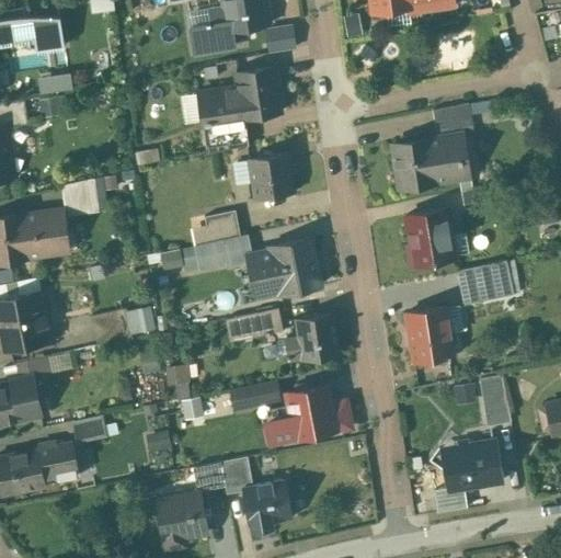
[(236,50),(232,32),(266,26),(262,0),(222,0),(225,9),(187,14),(194,57),(236,50)]
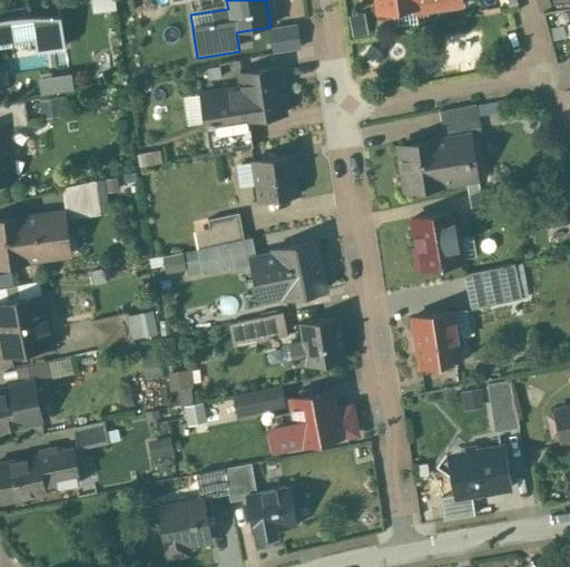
[(375,0),(377,13),(415,9),(415,15),(461,8),(459,0),(375,0)]
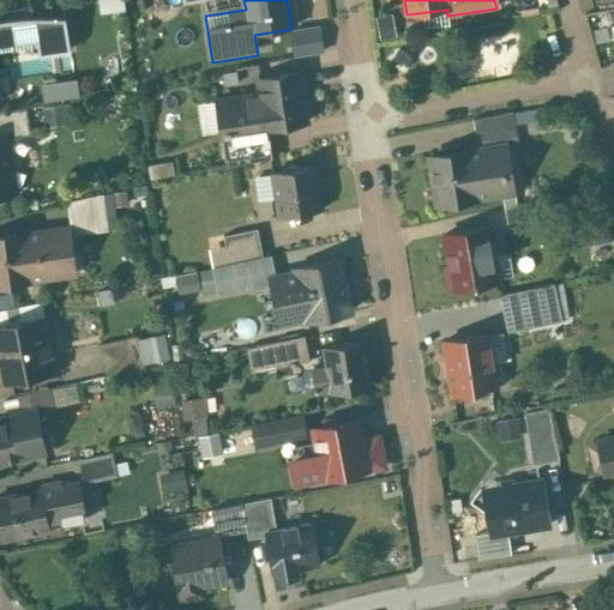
[(26,11),(0,16),(0,52),(11,50),(11,47),(36,43),(38,56),(70,53),(65,19),(64,19),(56,19),(38,19),(26,19),(26,11)]
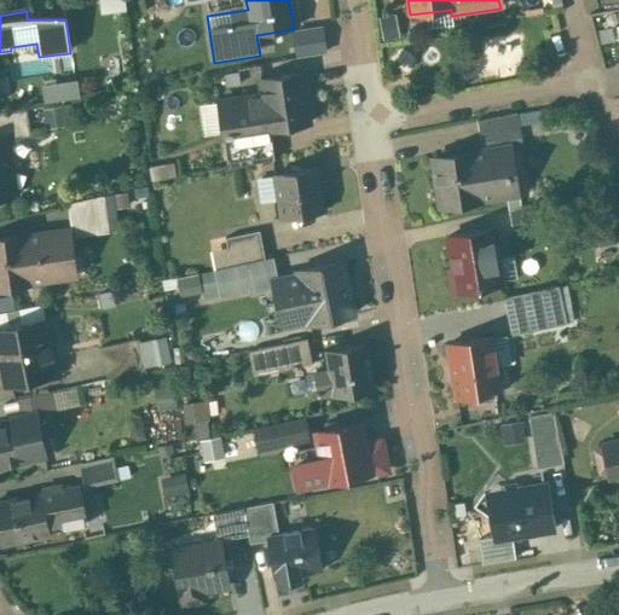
[(322,30),(294,35),(298,58),(325,54),(322,30)]
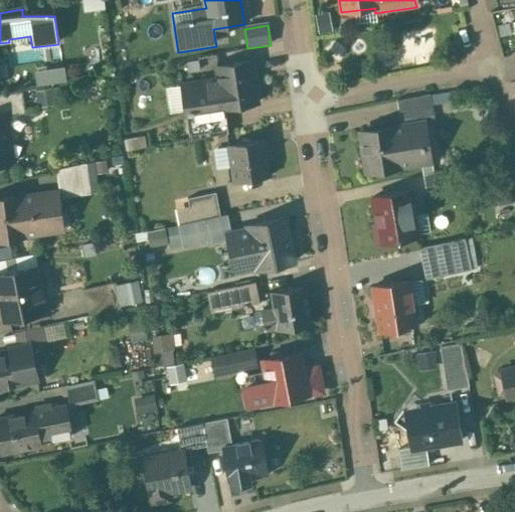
[(251,63),(215,68),(217,81),(221,110),(224,109),(258,104),(251,63)]
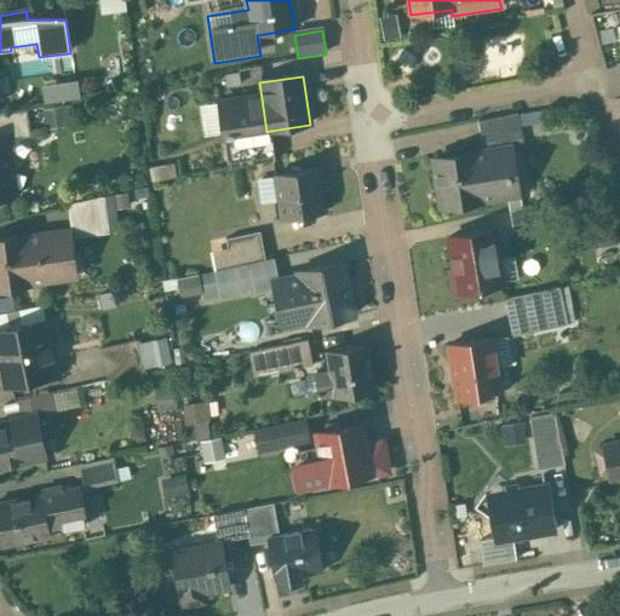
[(47,102),(85,99),(84,81),(46,82),(47,102)]
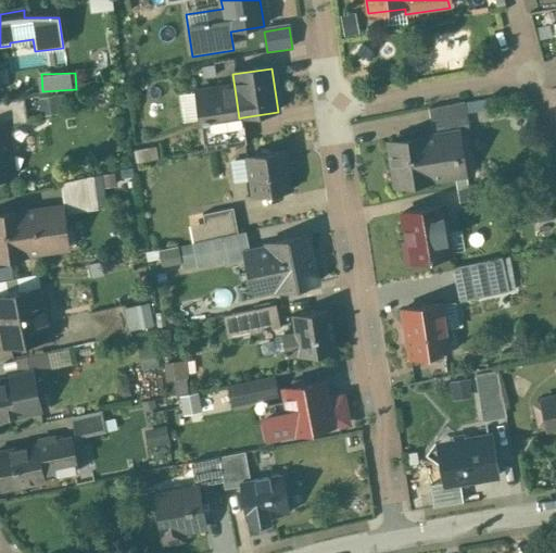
[(235,88),(196,95),(204,153),(220,150),(218,130),(243,127),(242,117),(239,118),(235,88)]
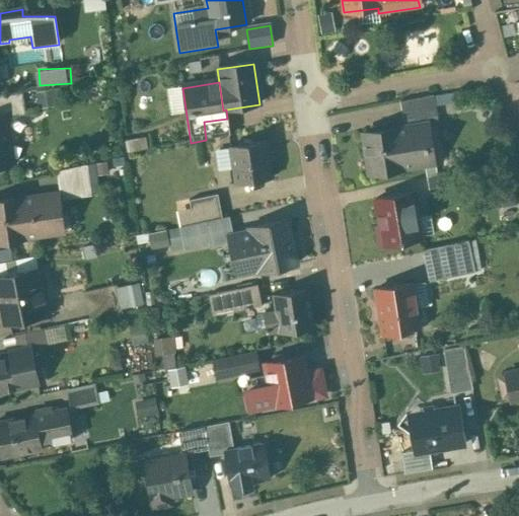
[(60,91),(42,91),(42,105),(60,105),(60,91)]
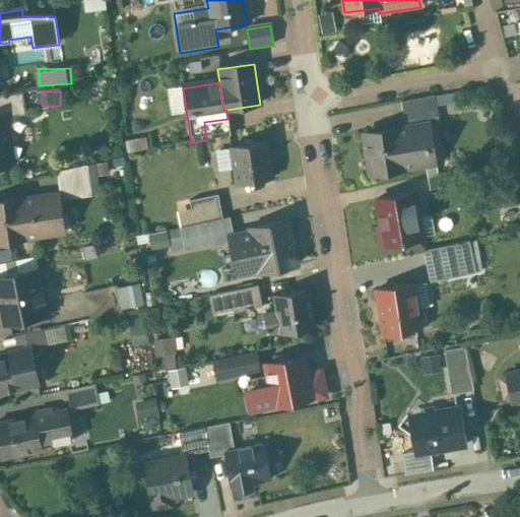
[(21,93),(0,97),(0,118),(5,118),(5,120),(25,117),(21,93)]
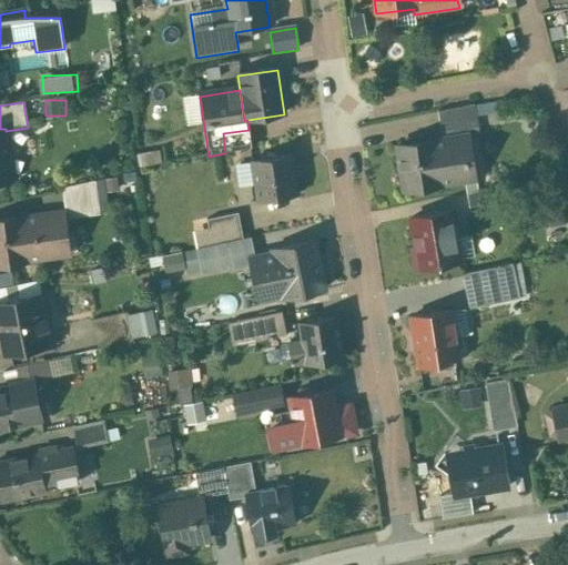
[(473,106),(437,112),(443,142),(478,135),(473,106)]
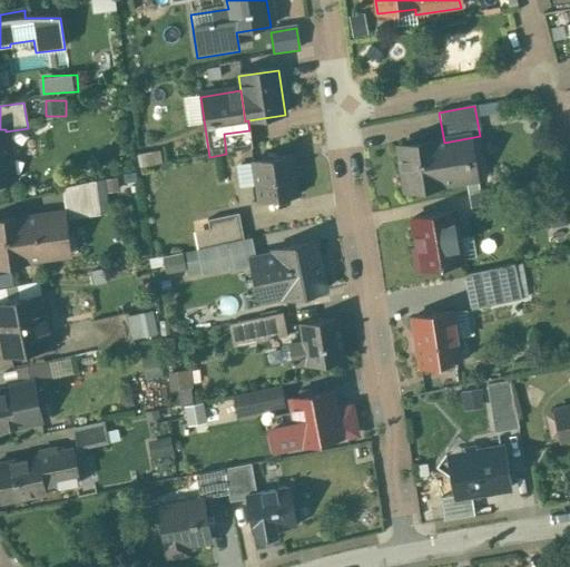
[(0,129),(0,184),(13,183),(6,132),(6,129),(0,129)]
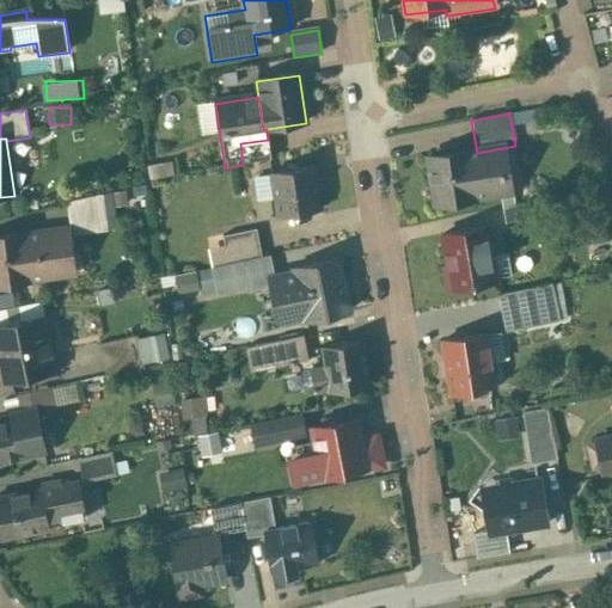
[(268,140),(240,143),(243,165),(270,159),(268,140)]
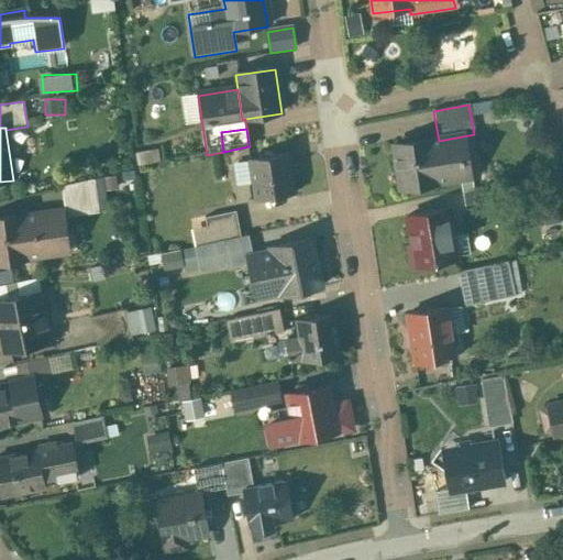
[(431,141),(393,146),(399,189),(438,184),(432,149),(431,141)]
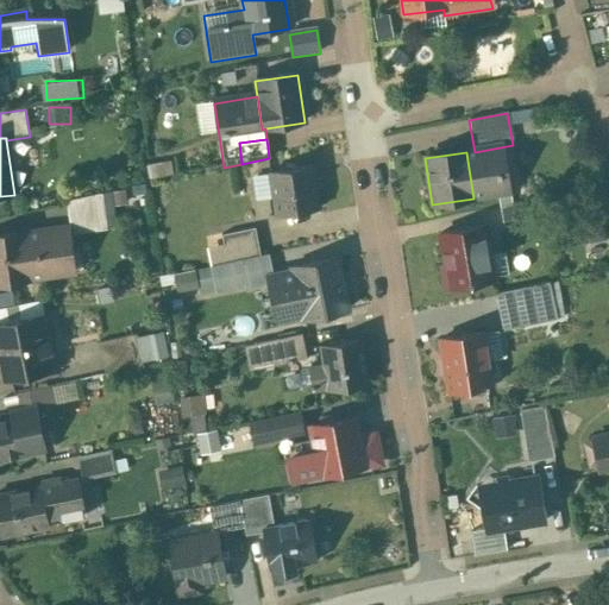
[(498,156),(468,161),(473,199),(504,194),(498,156)]
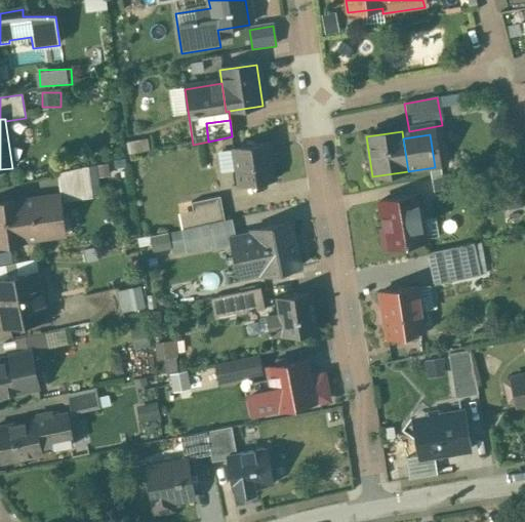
[(147,141),(127,144),(129,156),(149,152),(147,141)]
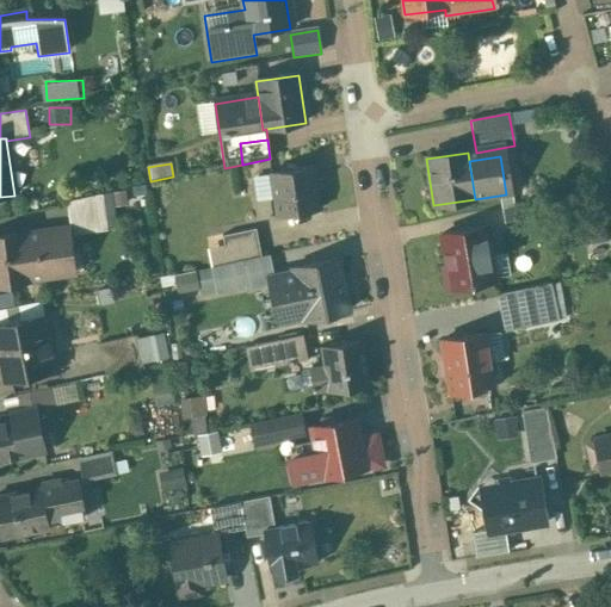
[(312,168),(271,174),(278,217),(319,211),(312,168)]
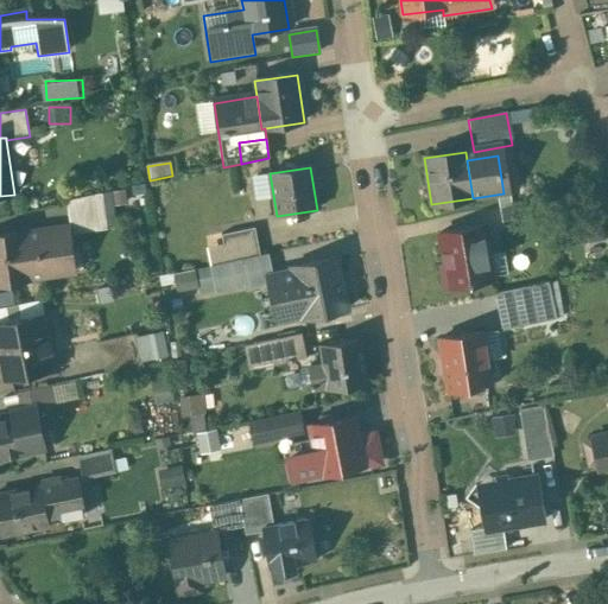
[(101,195),(65,203),(70,229),(106,224),(101,195)]
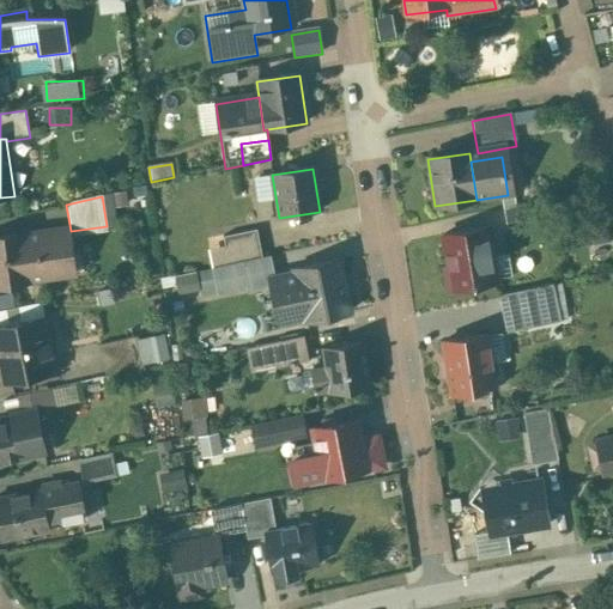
[(539,202),(503,209),(507,229),(544,221),(539,202)]
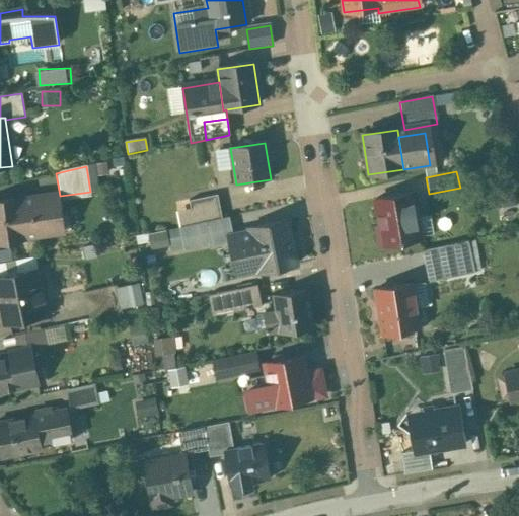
[(412,194),(375,201),(379,226),(376,227),(379,246),(420,239),(412,194)]
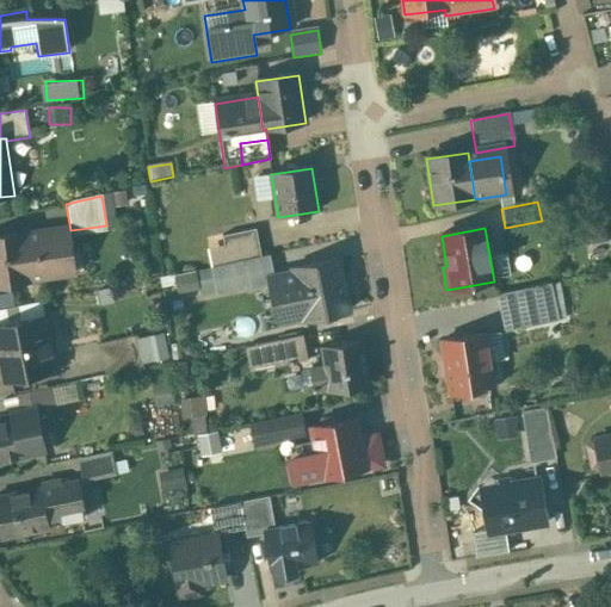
[(61,230),(23,235),(29,280),(67,276),(61,230)]
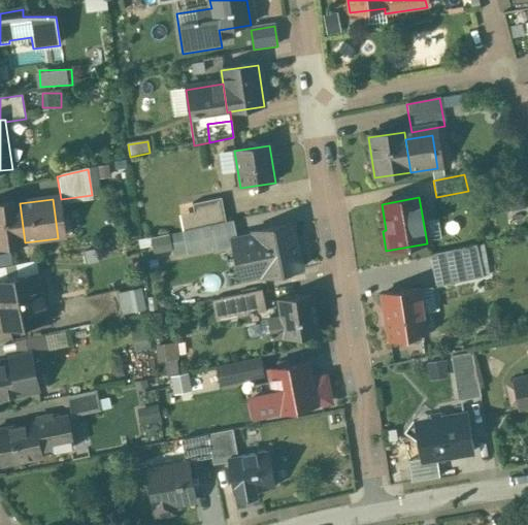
[(221,199),(192,204),(196,229),(225,223),(221,199)]
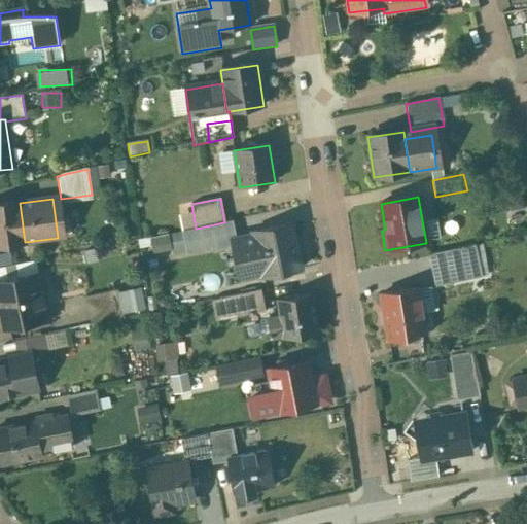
[(20,203),(0,205),(0,245),(25,242),(20,203)]
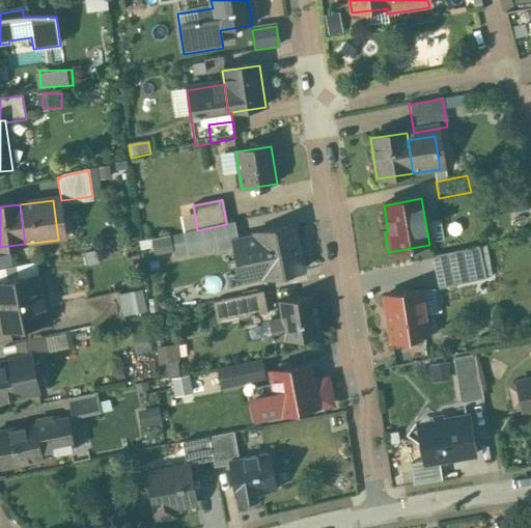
[(197,230),(184,233),(188,255),(210,251),(208,247),(227,244),(230,239),(236,237),(233,223),(226,224),(197,230)]
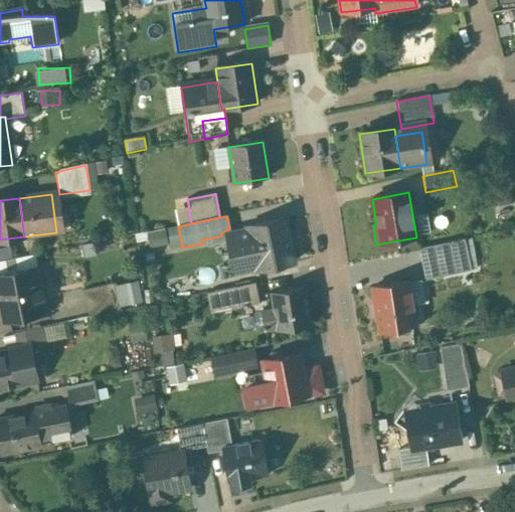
[(285,219),(246,227),(247,230),(230,234),(238,272),(255,269),(255,271),(294,263),(285,219)]
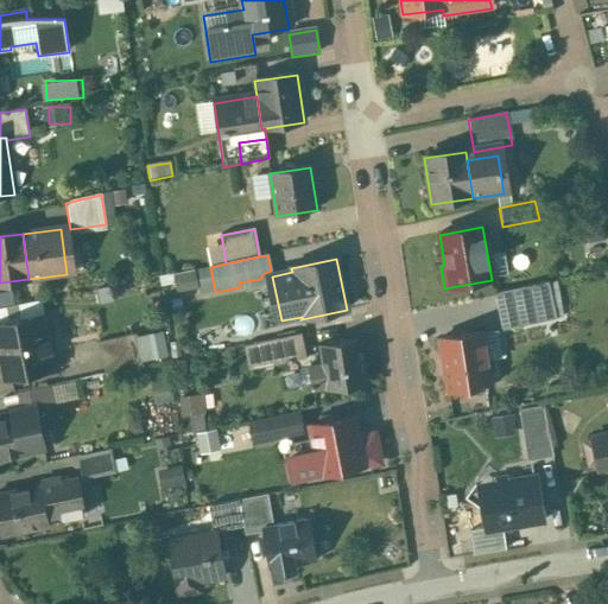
[(548,284),(494,294),(502,331),(556,319),(556,318),(553,319),(545,285),(548,284)]
